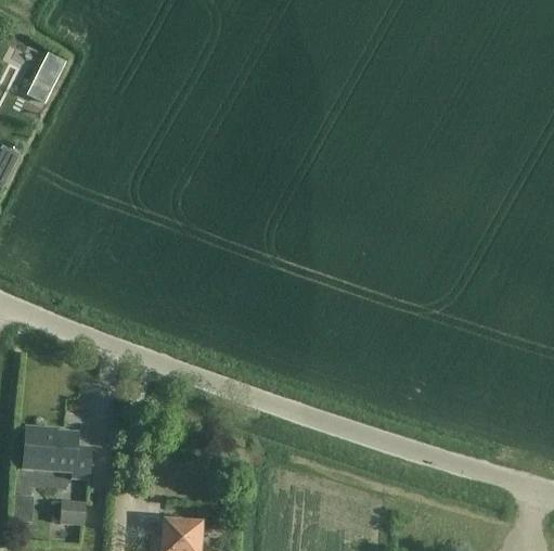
[(0,184),(2,187),(18,155),(3,146),(0,152),(0,184)]
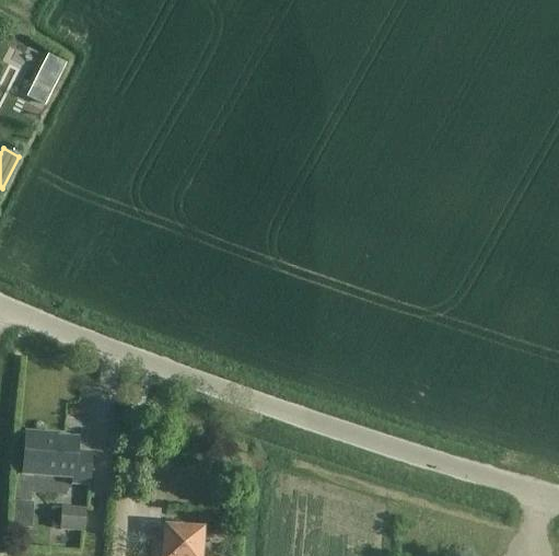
[(26,430),(25,452),(23,472),(74,475),(73,481),(90,482),(92,450),(78,449),(79,436),(47,433),(47,431),(26,430)]
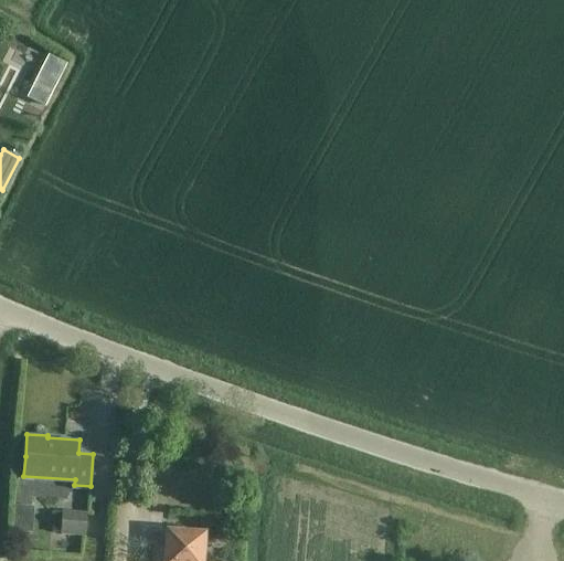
[(14,503),(13,530),(33,531),(34,505),(14,503)]
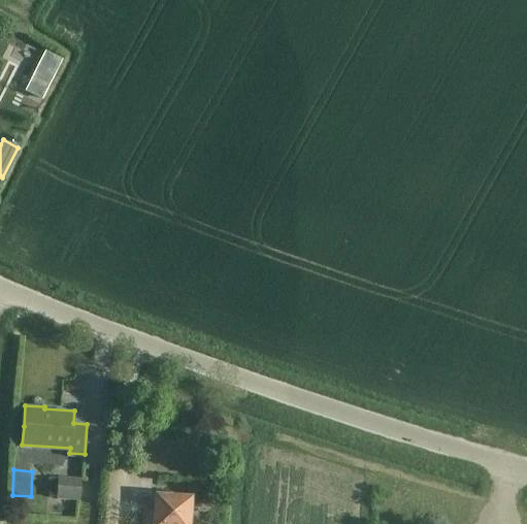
[(80,499),(81,477),(59,476),(57,497),(80,499)]
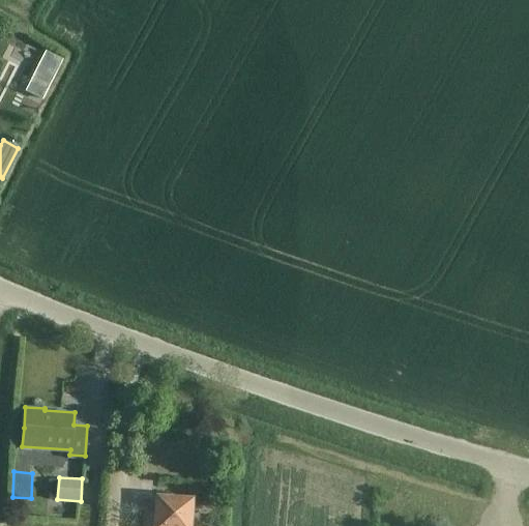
[(210,487),(209,499),(225,501),(226,489),(210,487)]
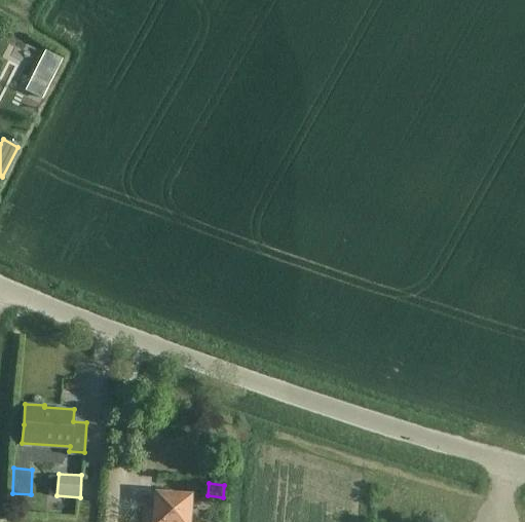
[(145,511),(144,521),(188,521),(190,495),(156,492),(155,512),(145,511)]
